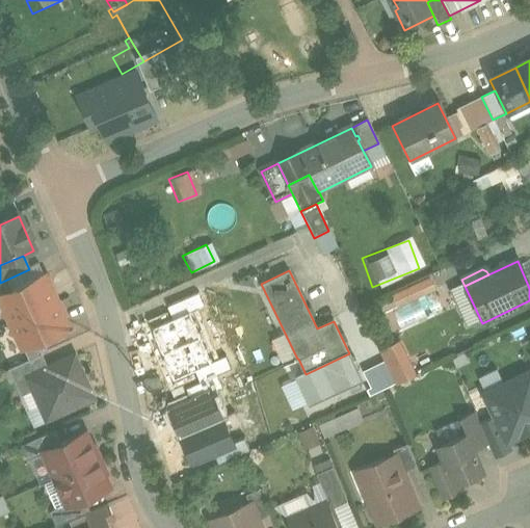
[(377,298),(396,336),(440,314),(422,276),(377,298)]
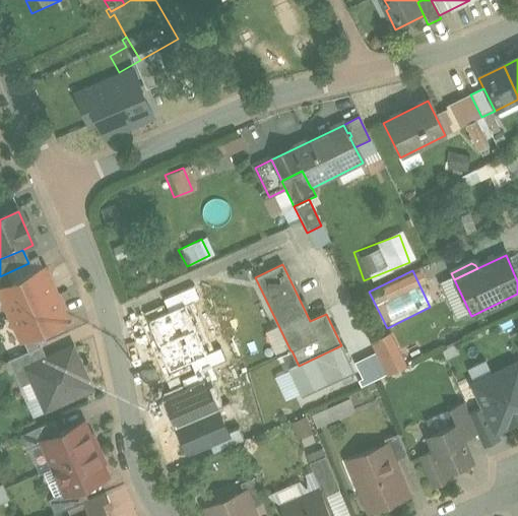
[(37,273),(0,291),(0,293),(4,302),(1,310),(9,314),(11,316),(54,297),(49,283),(41,281),(37,273)]
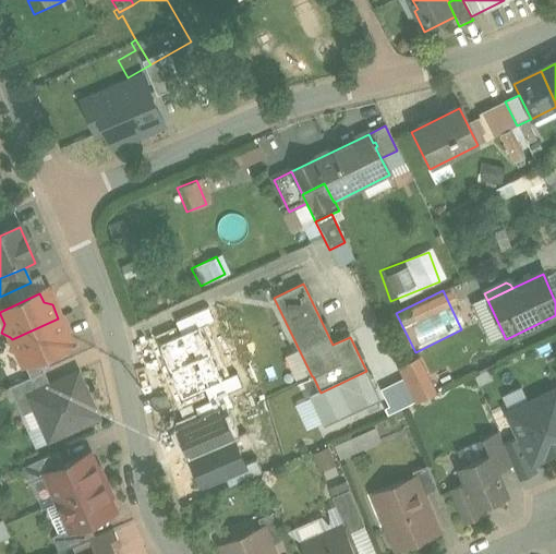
[(58,318),(12,339),(13,342),(10,351),(19,354),(24,366),(38,361),(65,348),(61,340),(64,332),(58,318)]
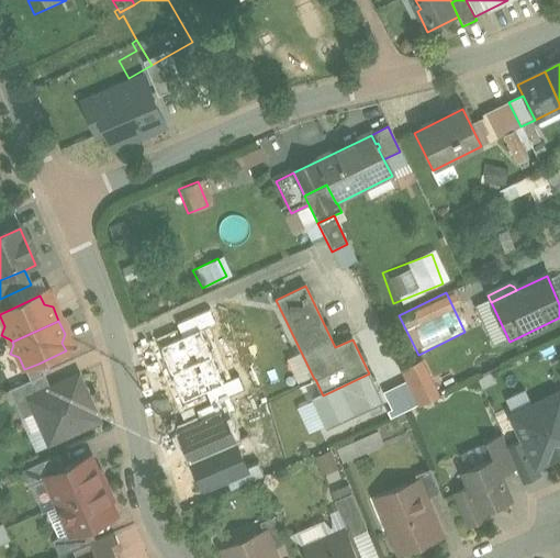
[(411,410),(433,398),(413,359),(390,370),(411,410)]
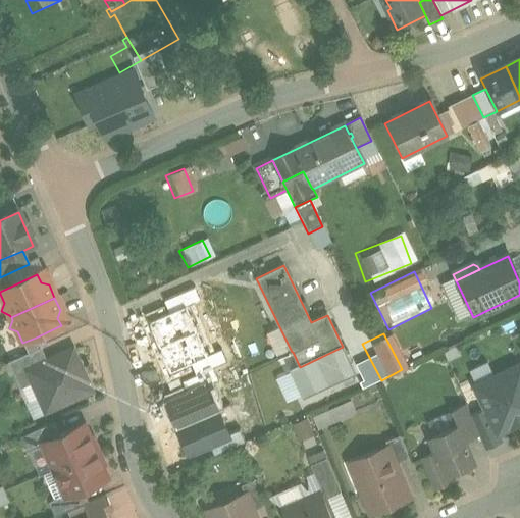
[(36,338),(22,343),(29,355),(41,349),(36,338)]
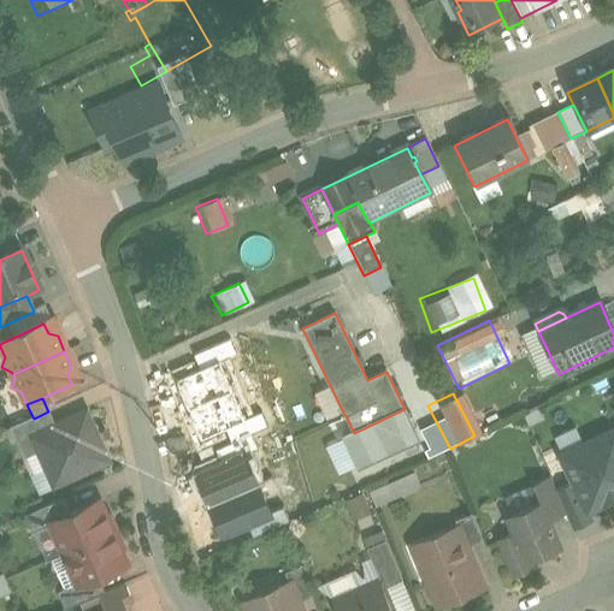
[(354,433),(344,438),(359,469),(402,450),(406,457),(419,451),(415,443),(419,442),(405,409),(354,433)]
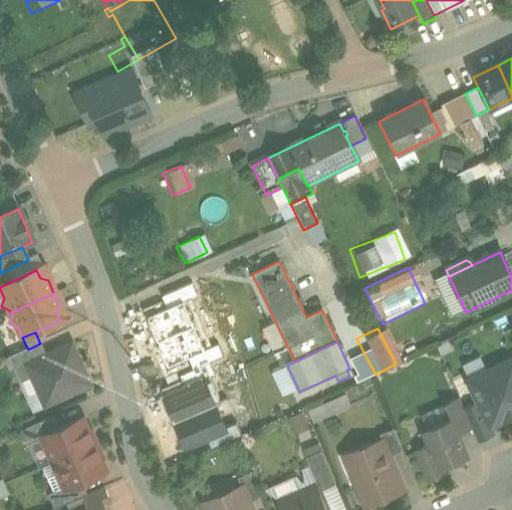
[(28,349),(7,358),(16,376),(28,370),(26,365),(46,356),(40,343),(28,349)]
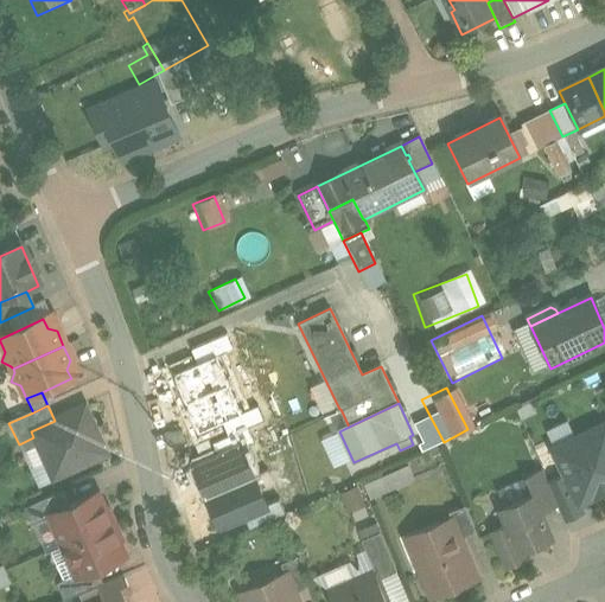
[(55,421),(31,431),(33,437),(46,467),(55,463),(61,478),(107,456),(84,407),(55,421)]
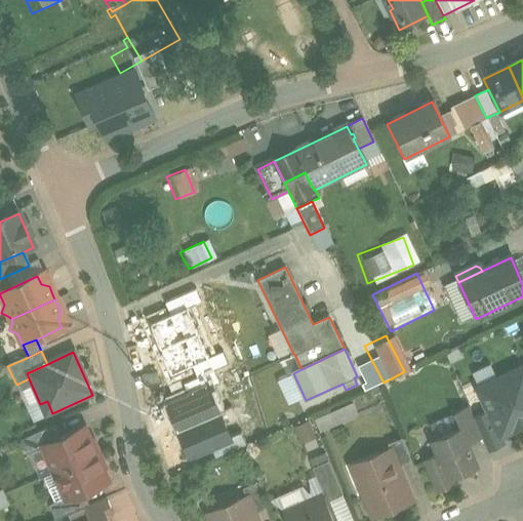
[(522,425),(522,363),(473,385),(495,437),(522,425)]
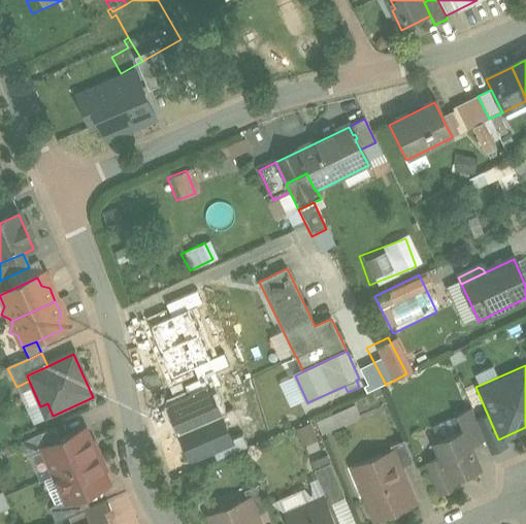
[(350,406),(311,423),(317,436),(355,419),(350,406)]
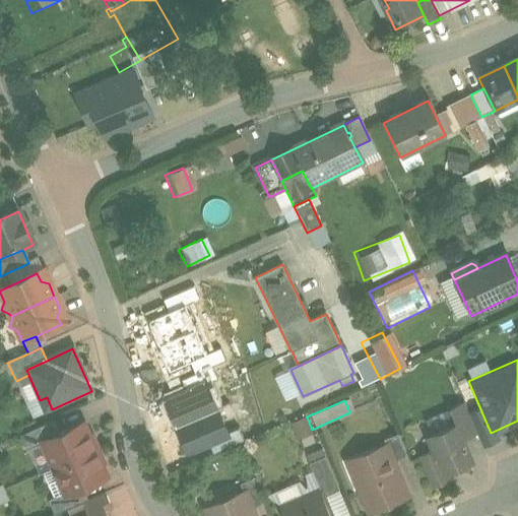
[(476,436),(464,405),(449,411),(455,427),(456,427),(462,442),(476,436)]
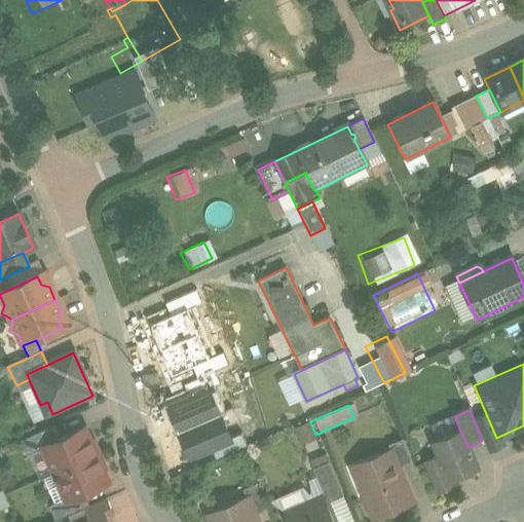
[(53,427),(20,443),(26,457),(42,450),(42,449),(60,441),(53,427)]
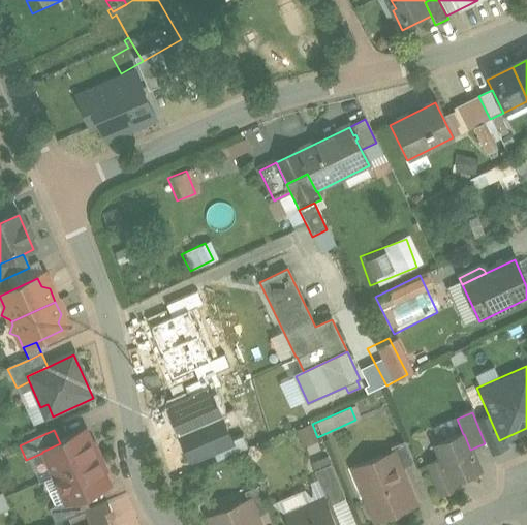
[(60,443),(42,452),(42,453),(55,477),(96,460),(84,433),(60,443)]
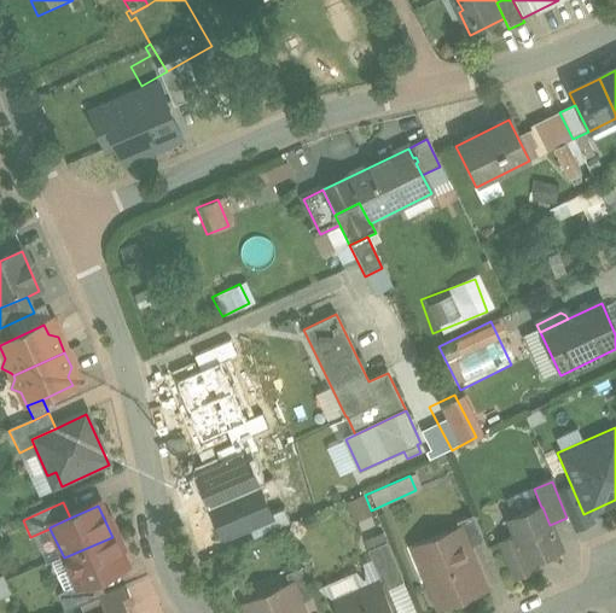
[(541,507),(511,519),(518,536),(499,544),(515,579),(533,572),(530,564),(562,552),(550,525),(542,507),(541,507)]
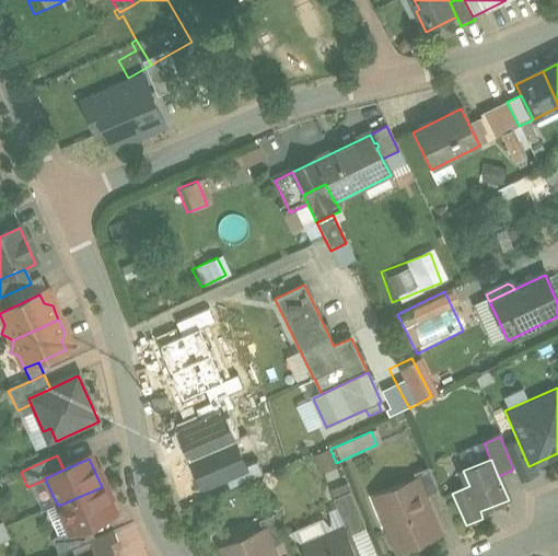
[(438,494),(428,470),(413,476),(415,481),(422,500),(438,494)]
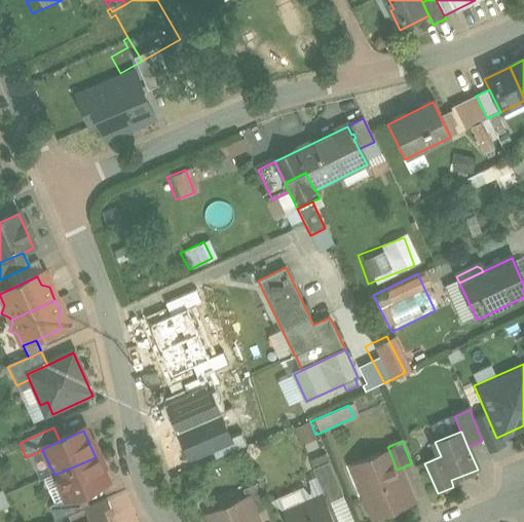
[(389,451),(356,465),(369,496),(364,498),(373,521),(413,504),(402,479),(401,480),(397,470),(389,451)]
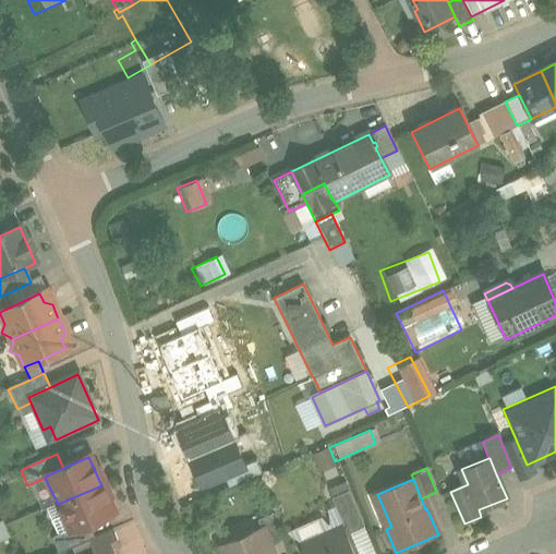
[(101,485),(58,504),(69,531),(70,532),(87,525),(113,513),(101,485)]
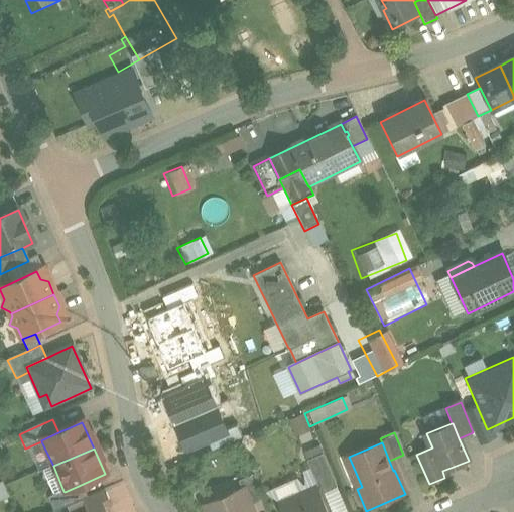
[(323,455),(306,462),(318,489),(319,488),(322,494),(337,488),(323,455)]
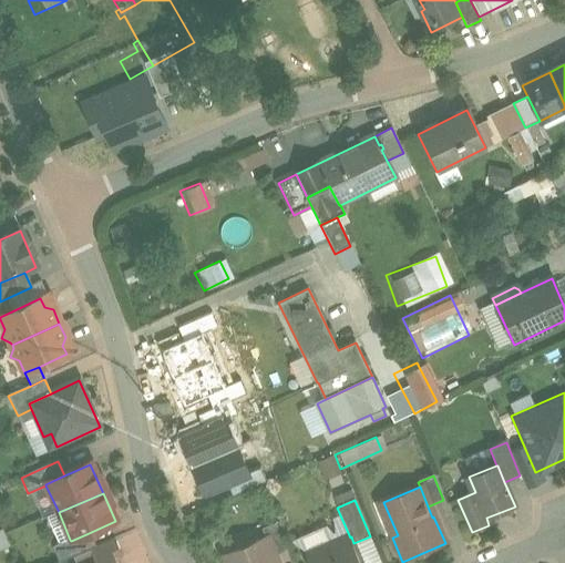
[(287,552),(275,524),(262,530),(265,538),(265,539),(273,558),(287,552)]
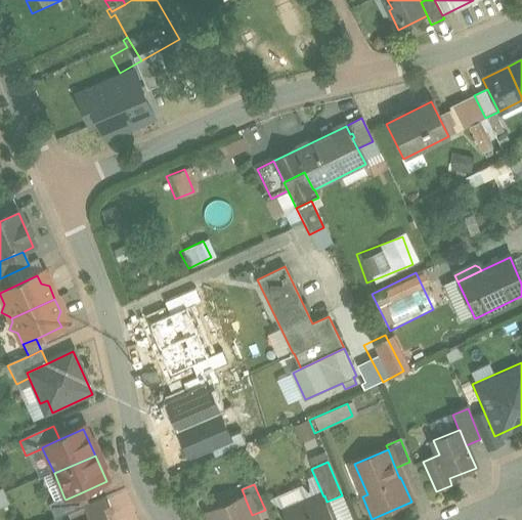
[(59,485),(48,489),(54,503),(64,499),(59,485)]
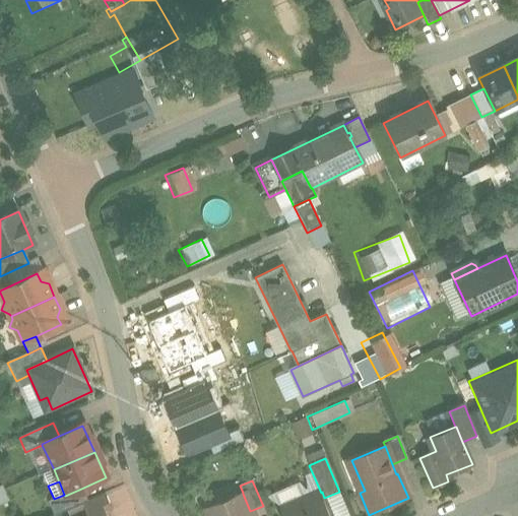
[(81,489),(65,496),(64,495),(54,499),(48,502),(54,515),(57,515),(82,505),(88,502),(81,489)]
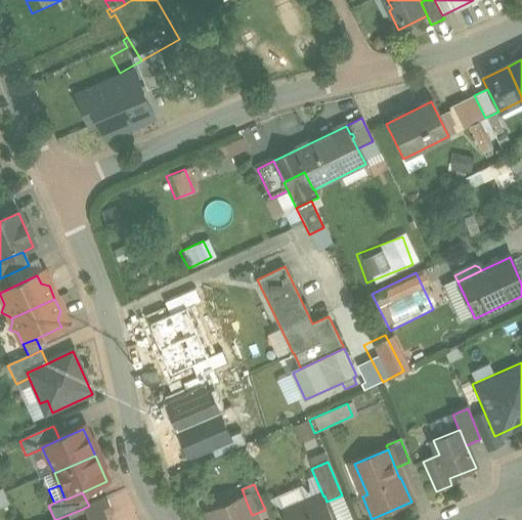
[(323,496),(284,514),(286,519),(331,519),(328,512),(331,510),(327,502),(324,495),(323,496)]
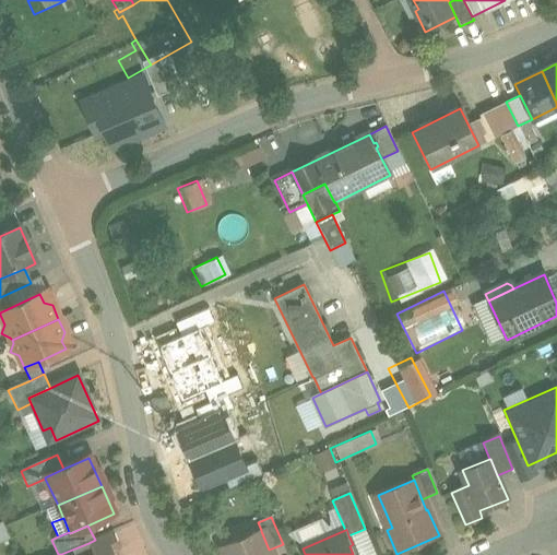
[(261,531),(226,546),(229,554),(271,554),(269,550),(261,531)]
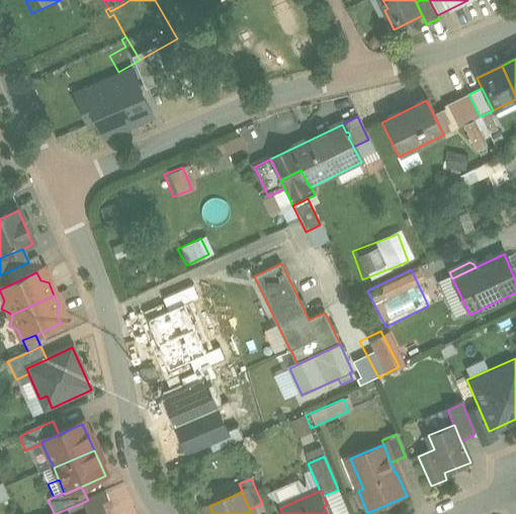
[(88,500),(82,503),(86,513),(94,513),(104,509),(105,512),(111,510),(104,493),(88,500)]
